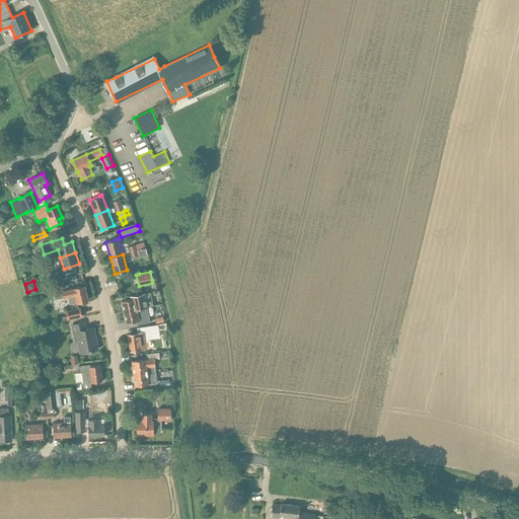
[(84,286),(74,288),(62,291),(63,298),(68,297),(70,304),(77,303),(88,300),(84,286)]
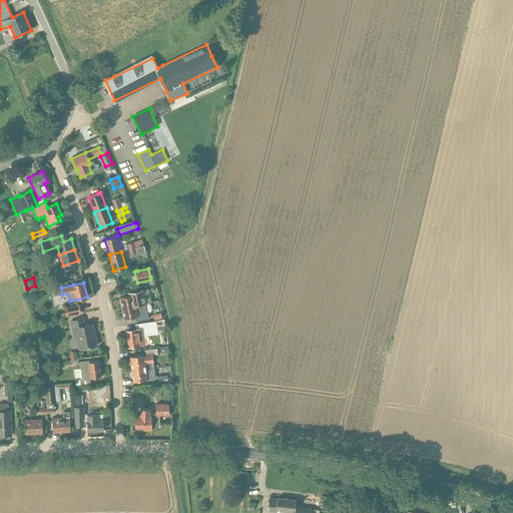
[(128,296),(119,298),(122,309),(135,306),(145,304),(151,303),(150,296),(148,289),(142,290),(132,292),(133,295),(129,296),(128,296)]
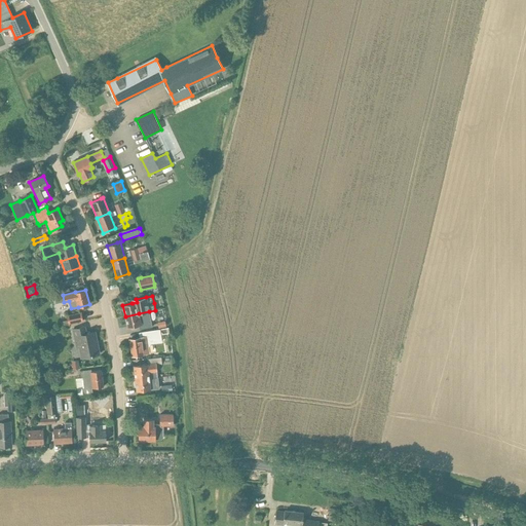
[(67,315),(67,321),(61,322),(61,325),(83,321),(81,312),(67,315)]
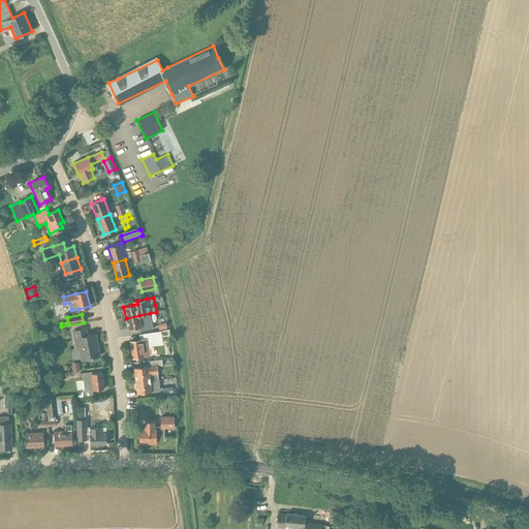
[(139,315),(126,318),(128,329),(138,327),(139,327),(141,332),(146,330),(151,329),(153,329),(152,321),(142,323),(141,318),(139,315)]
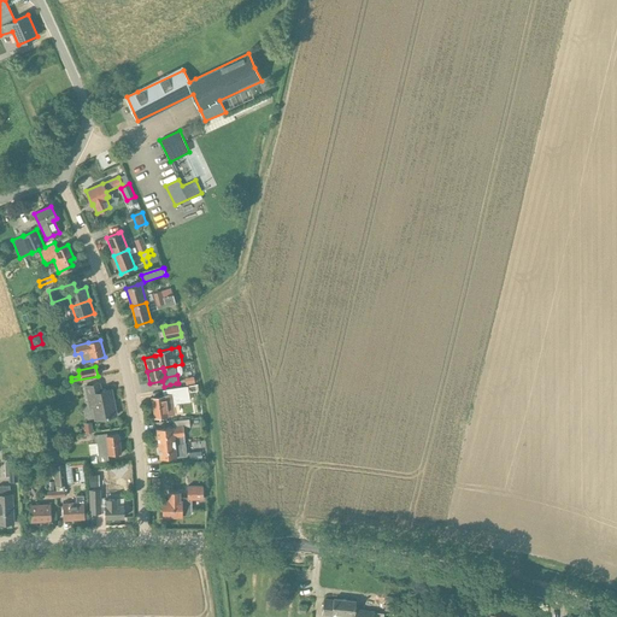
[(100,383),(88,386),(84,387),(88,407),(92,406),(94,419),(117,416),(111,389),(101,392),(100,383)]
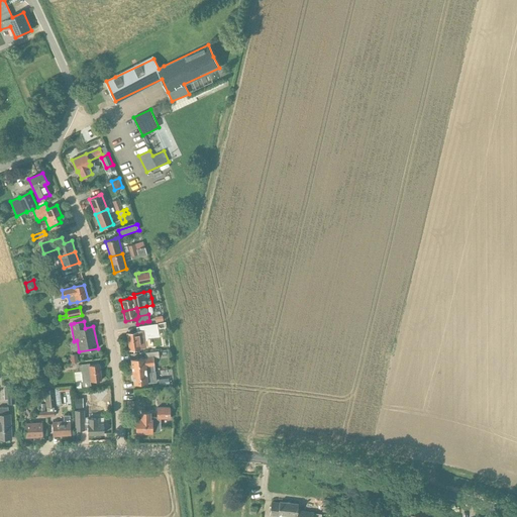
[(129,349),(139,347),(146,346),(145,341),(148,337),(159,336),(158,329),(167,327),(166,322),(158,323),(137,326),(137,331),(127,333),(129,349)]
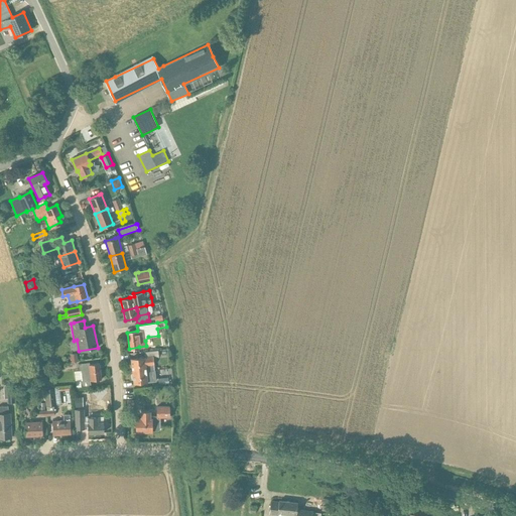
[(141,357),(131,359),(132,373),(146,371),(154,370),(154,368),(154,365),(153,358),(158,357),(158,350),(144,352),(145,357),(141,357)]
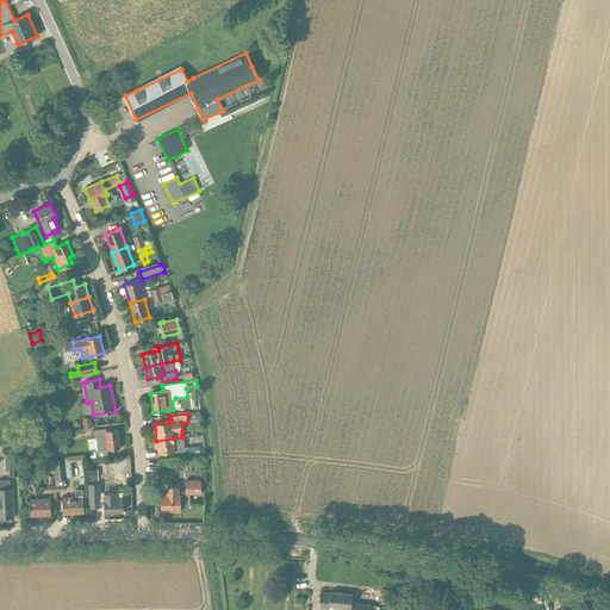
[(83,428),(92,428),(91,417),(82,419),(83,428)]
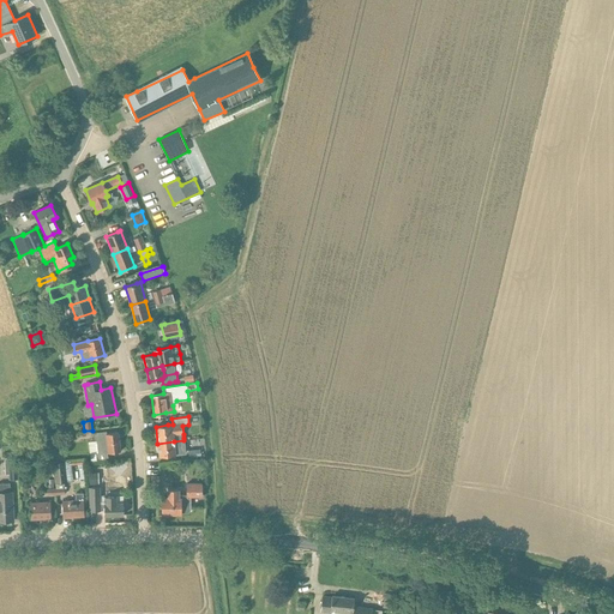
[(96,441),(97,452),(95,452),(96,459),(107,458),(107,452),(120,451),(118,432),(107,433),(106,432),(94,433),(94,441),(96,441)]
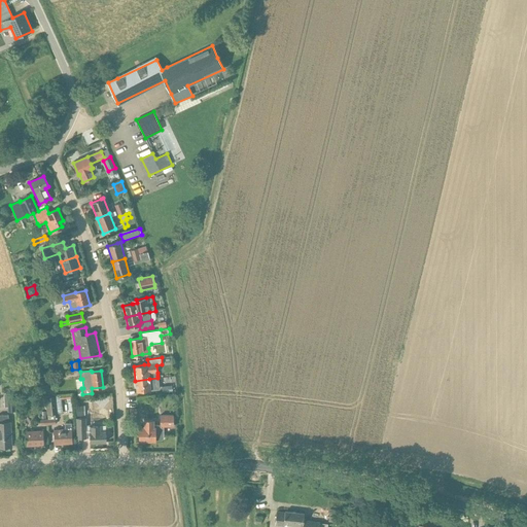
[(149,379),(135,381),(137,391),(147,390),(159,389),(160,389),(159,378),(157,378),(149,379)]
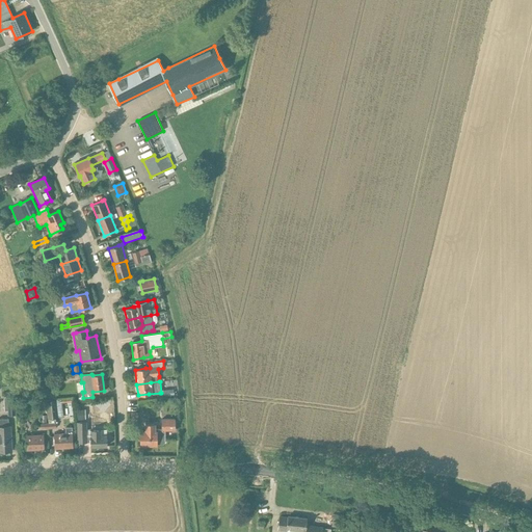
[(49,423),(48,423),(48,427),(56,427),(55,418),(63,417),(61,400),(56,400),(55,395),(46,396),(46,400),(47,418),(48,419),(49,423)]
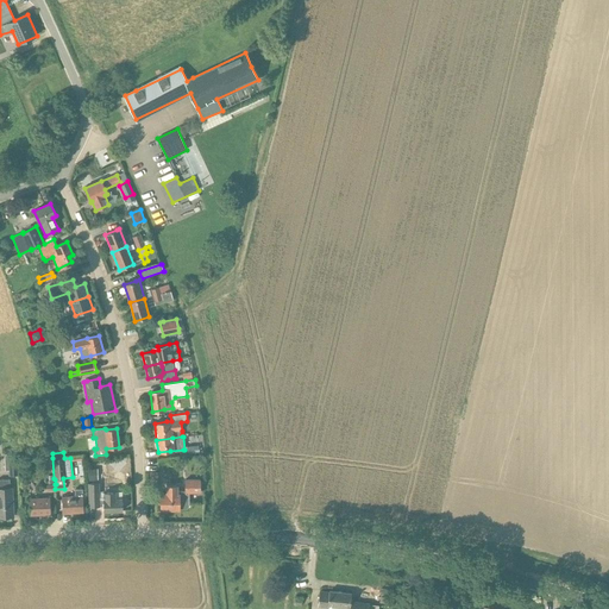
[(98,469),(87,469),(88,481),(98,481),(98,469)]
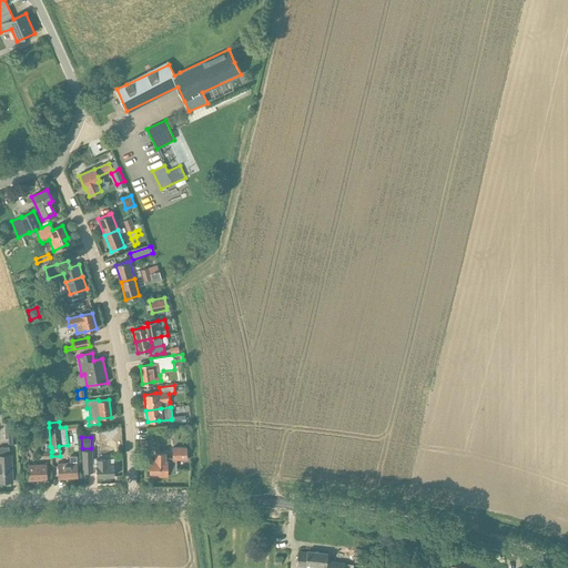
[(148,440),(139,440),(139,455),(148,455),(148,440)]
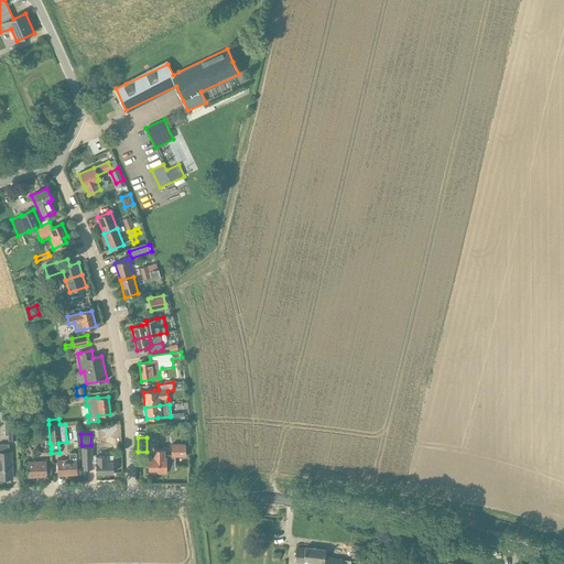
[(51,453),(51,448),(50,448),(50,441),(42,441),(43,454),(51,453)]
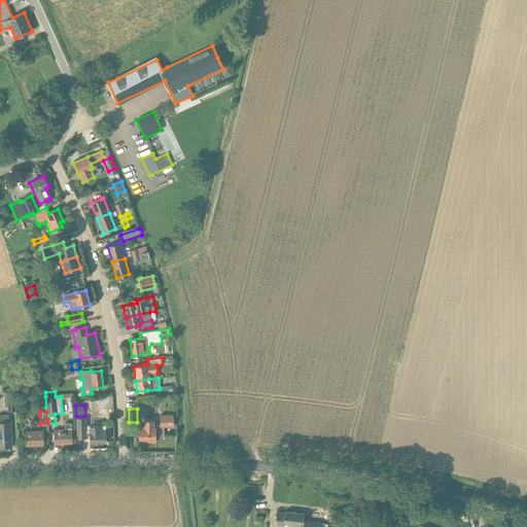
[(0,447),(11,447),(10,422),(9,422),(9,414),(0,414),(0,447)]
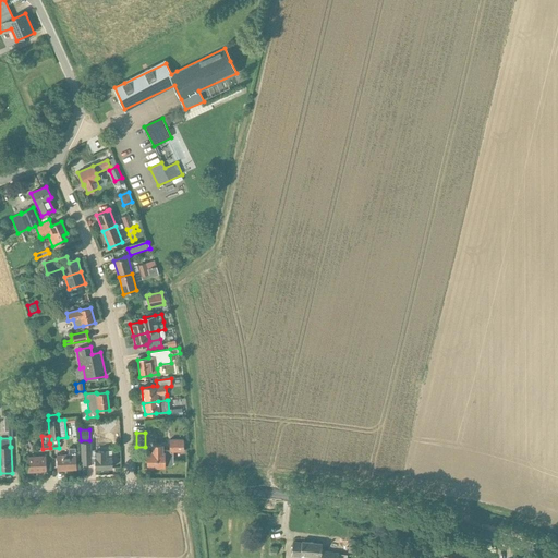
[(165,466),(171,466),(172,464),(173,451),(183,451),(184,439),(169,439),(169,450),(162,450),(162,446),(153,446),(153,452),(147,452),(147,466),(165,466)]
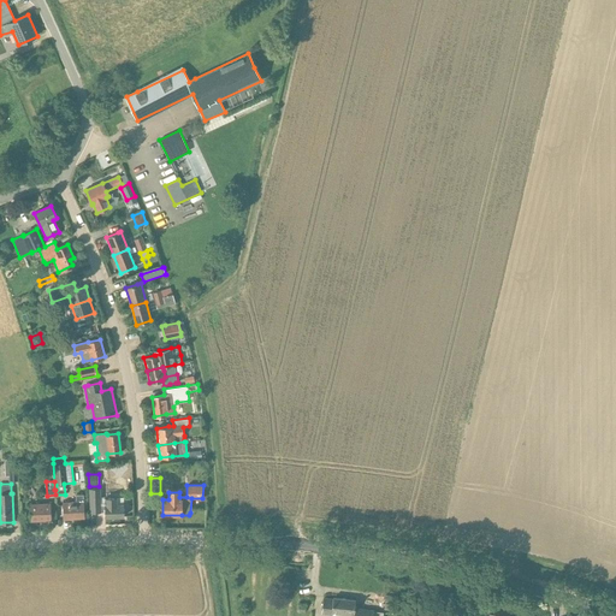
[(99,486),(90,486),(90,489),(90,501),(90,513),(100,513),(100,510),(105,510),(105,517),(124,516),(124,504),(117,504),(117,498),(105,498),(106,504),(100,505),(100,489),(99,489),(99,486)]
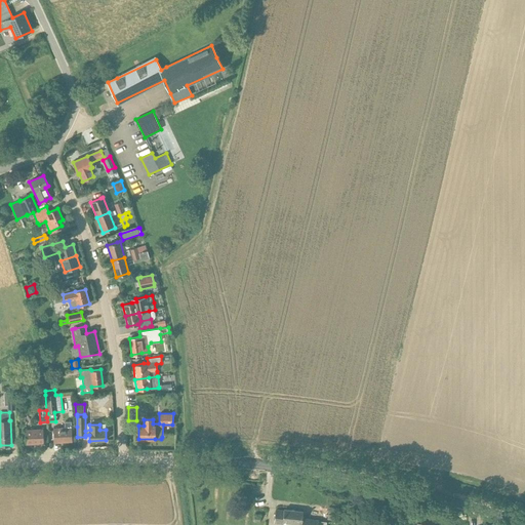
[(72,442),(72,432),(71,421),(65,421),(65,428),(53,428),(53,442),(72,442)]
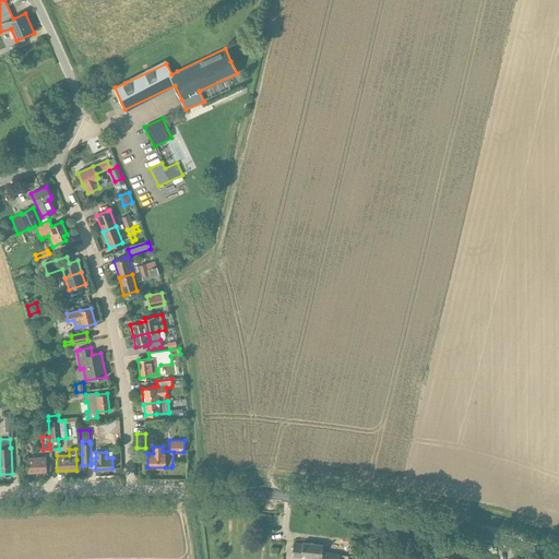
[(26,458),(26,462),(27,473),(46,472),(46,456),(26,458)]
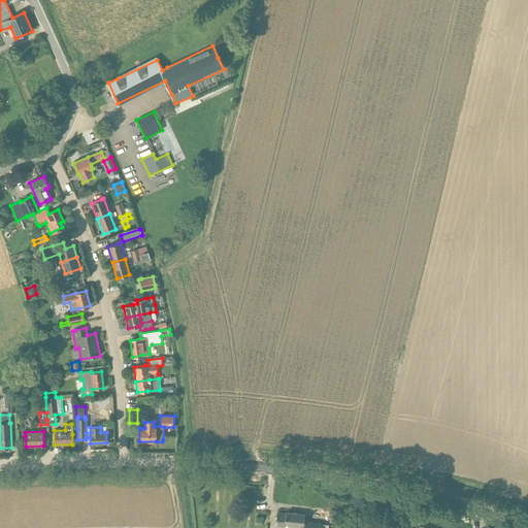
[(320,527),(321,523),(303,522),(304,515),(286,513),(286,514),(276,513),(275,526),(285,527),(285,525),(302,527),(301,527),(320,527)]
